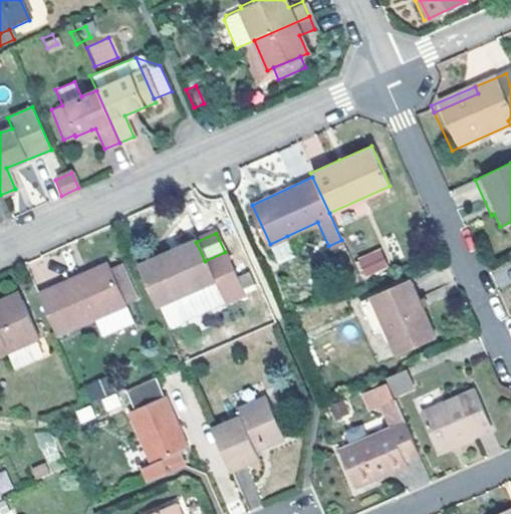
[(287,236),(270,244),(278,261),(295,253),(287,236)]
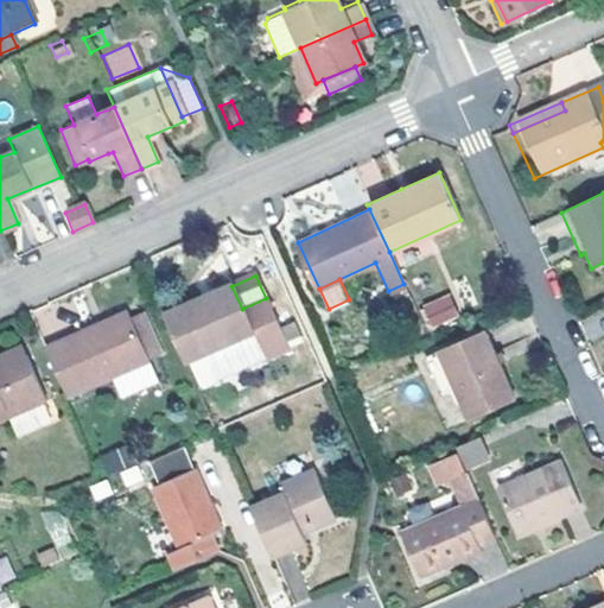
[(184,363),(203,355),(254,331),(266,360),(290,348),(266,298),(242,309),(231,286),(204,299),(207,306),(166,324),(184,363)]
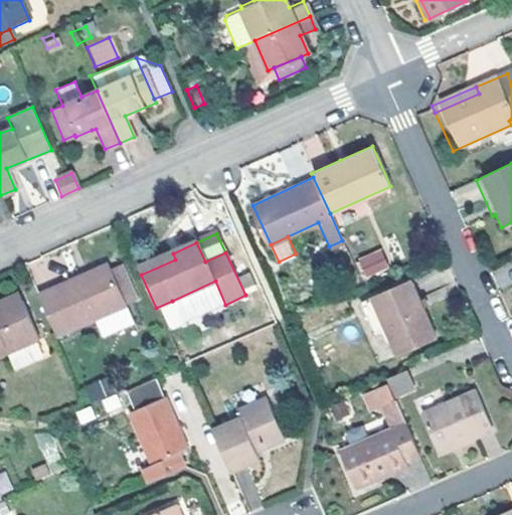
[(353,259),(361,279),(386,269),(377,248),(353,259)]
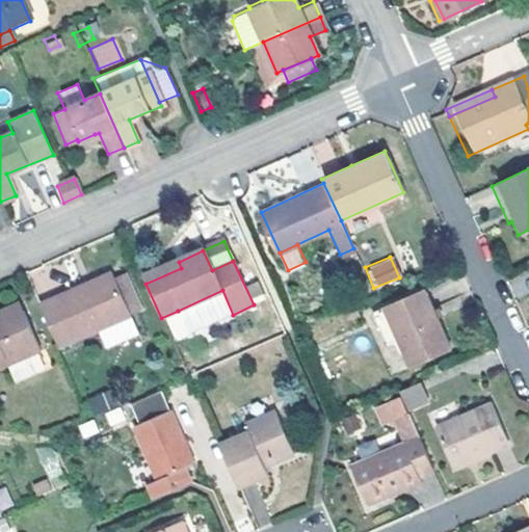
[(142,277),(146,284),(181,268),(179,262),(142,277)]
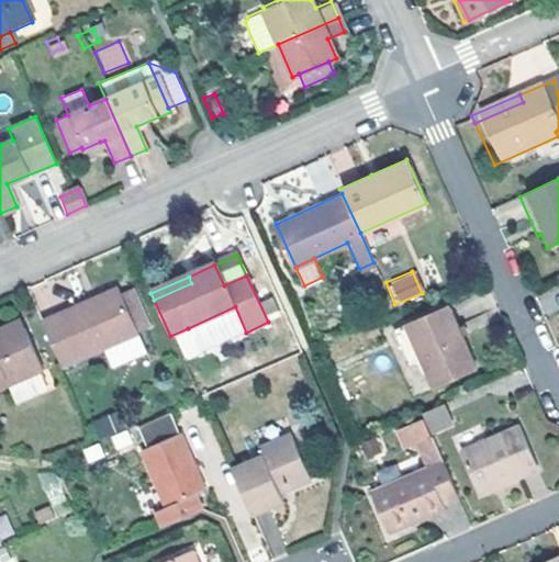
[(90,307),(120,294),(116,288),(87,301),(90,307)]
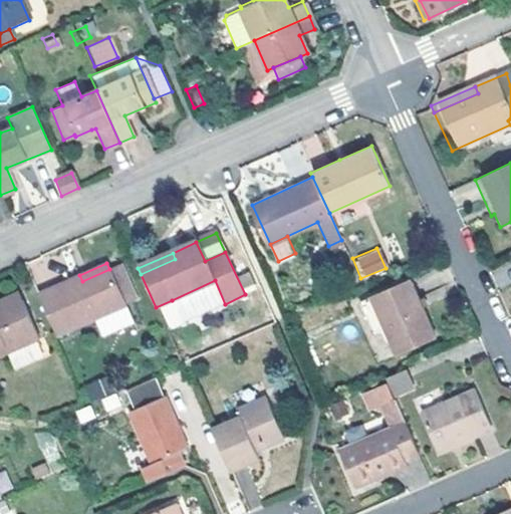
[(109,269),(125,304),(136,299),(120,264),(109,269)]
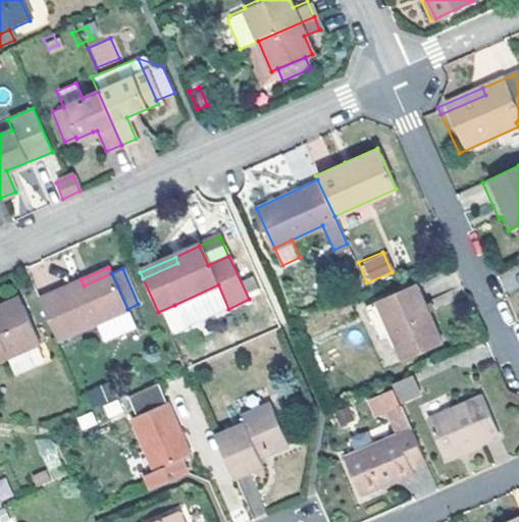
[(57,341),(127,309),(111,273),(84,285),(81,279),(38,299),(57,341)]
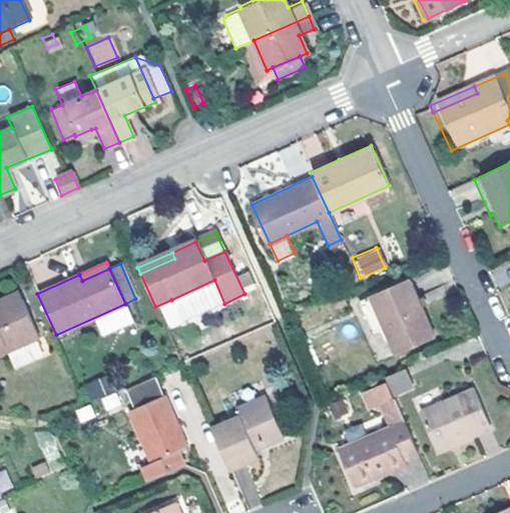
[(370,296),(385,329),(396,354),(436,336),(410,279),(370,296)]
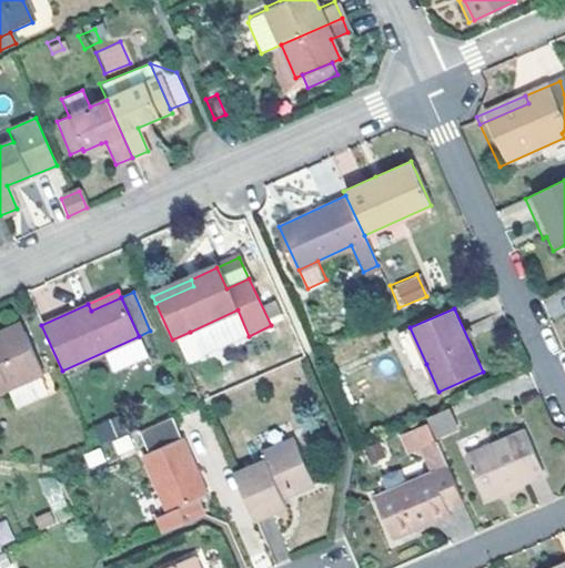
[(201,357),(249,336),(238,310),(190,332),(201,357)]
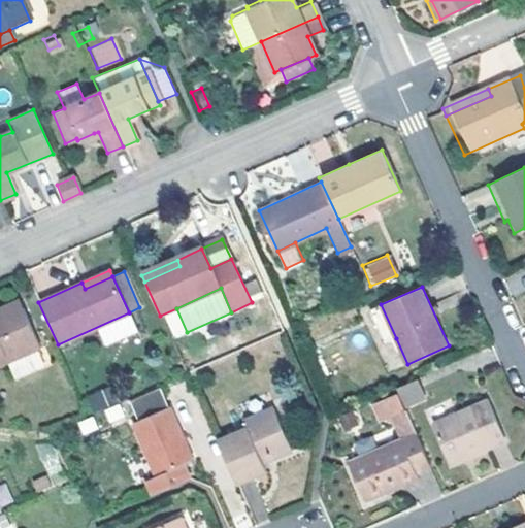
[(0,319),(23,308),(19,300),(0,308),(0,319)]
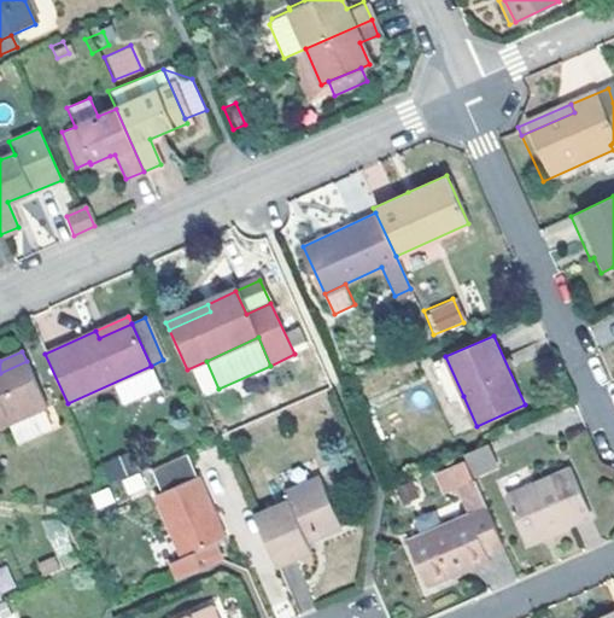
[(463,396),(445,356),(432,362),(449,402),(463,396)]
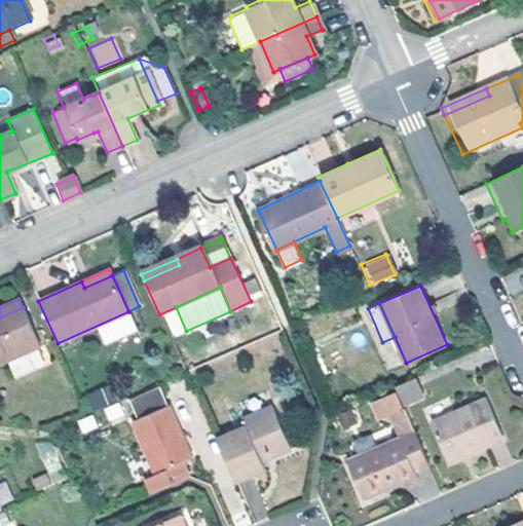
[(0,355),(5,353),(8,362),(40,347),(23,307),(0,317),(0,355)]
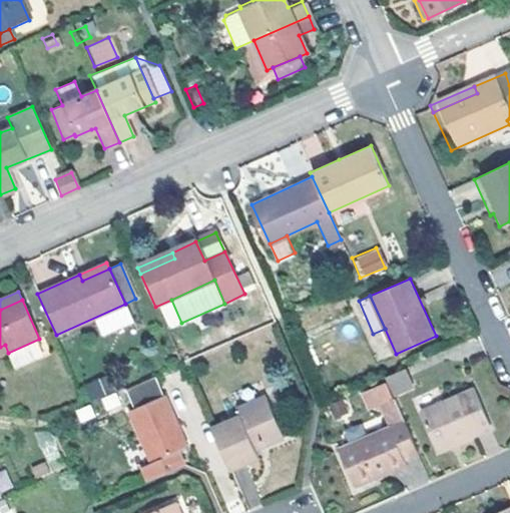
[(0,356),(8,353),(5,345),(0,347),(0,356)]
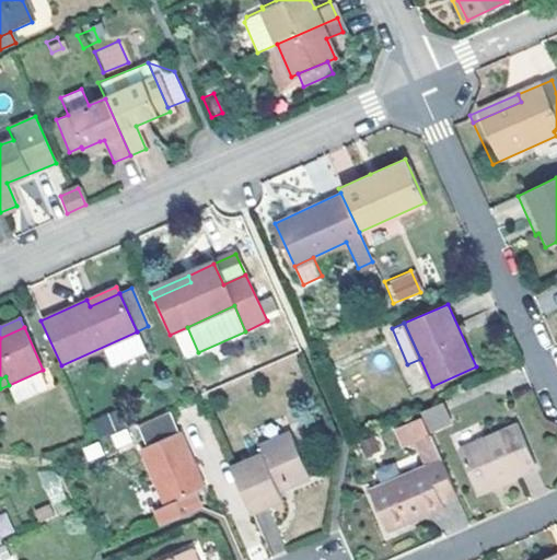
[(440,404),(420,412),(429,432),(449,423),(440,404)]
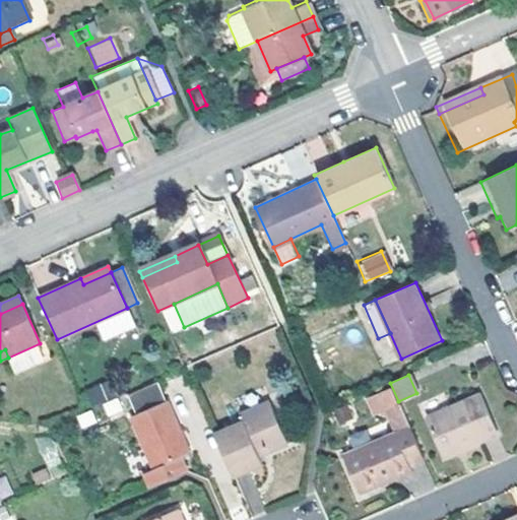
[(157,379),(127,393),(136,415),(168,402),(157,379)]
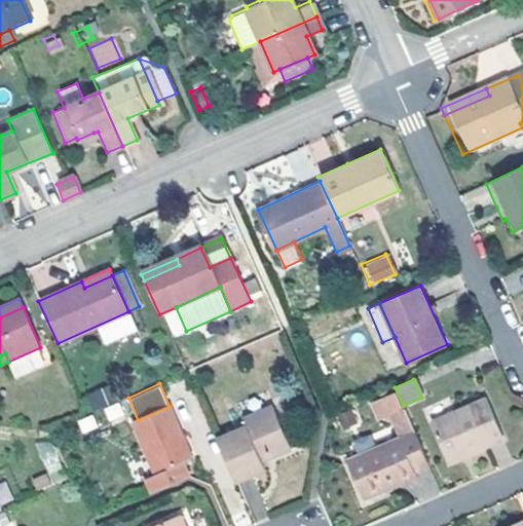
[(119,402),(112,386),(96,395),(102,409),(119,402)]
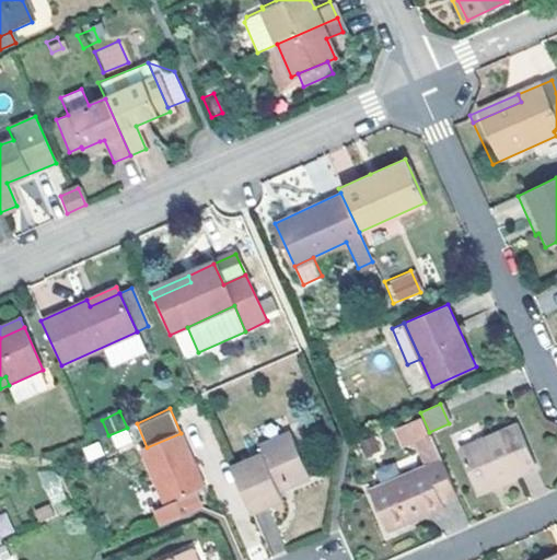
[(533,469),(514,427),(457,452),(476,493),(492,487),(533,469)]
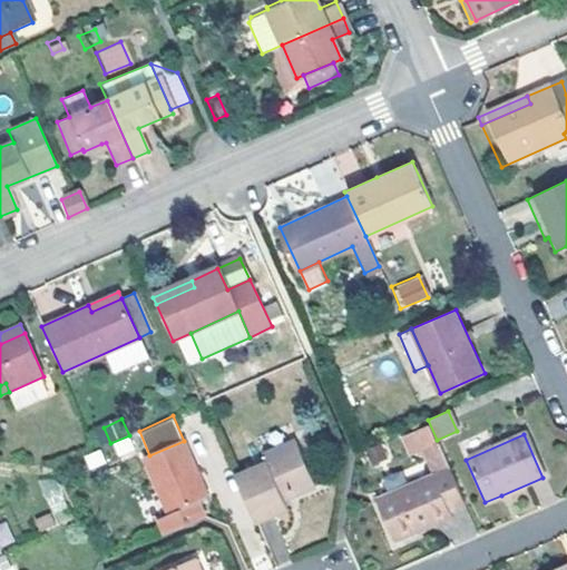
[(205,518),(197,501),(208,497),(184,441),(149,455),(146,457),(169,513),(160,518),(167,533),(204,518),(205,518)]
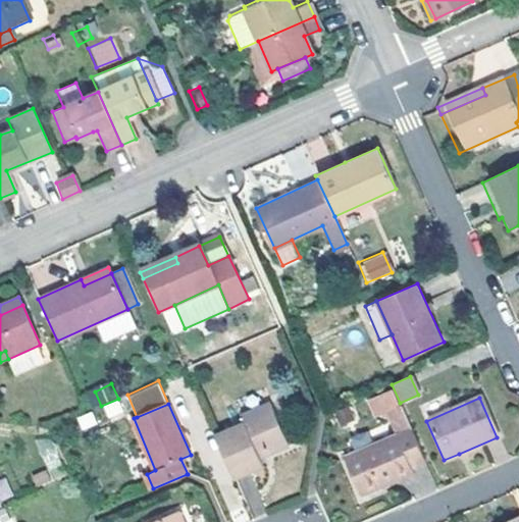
[(262,467),(259,460),(289,447),(270,405),(240,418),(243,425),(215,437),(234,480),(262,467)]
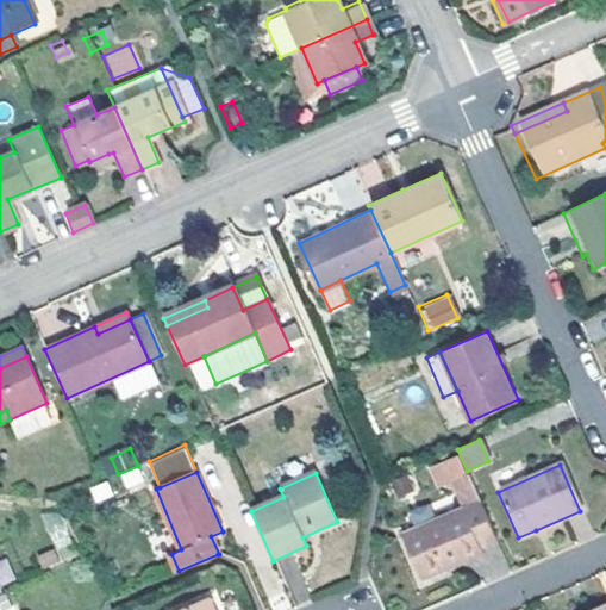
[(481,554),(479,547),(497,539),(468,473),(449,481),(461,510),(401,535),(422,580),(448,570),(481,554)]
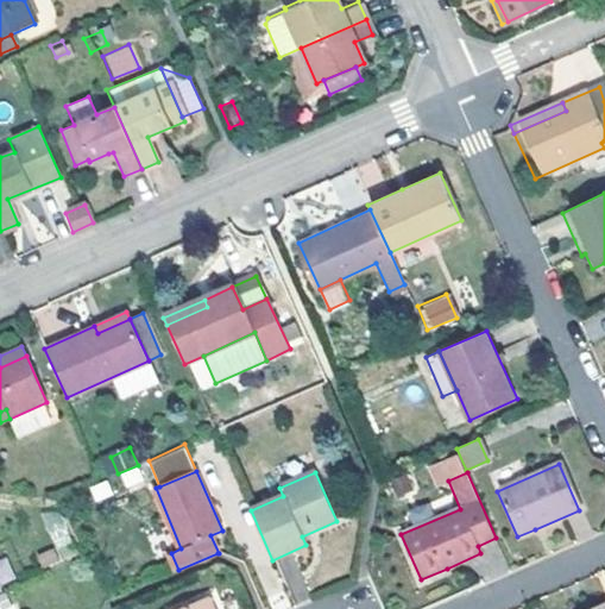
[(50,550),(68,544),(56,509),(39,514),(50,550)]
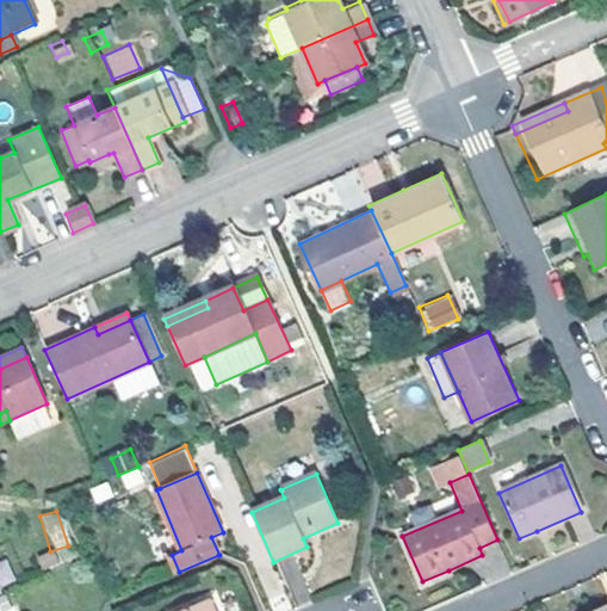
[(185,610),(215,610),(210,600),(185,610)]
